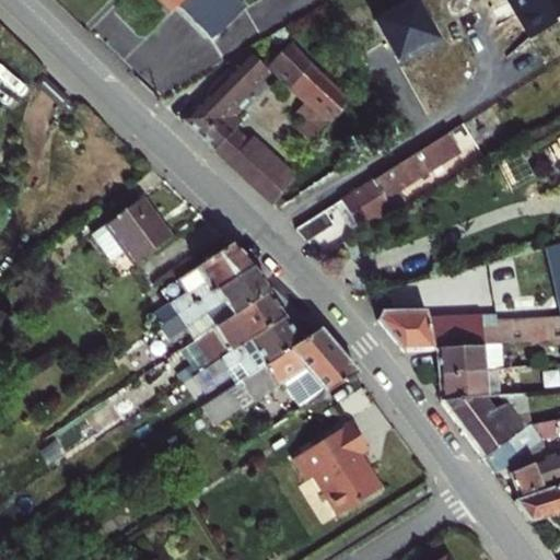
[(160,0),(171,10),(177,3),(181,0),(160,0)]
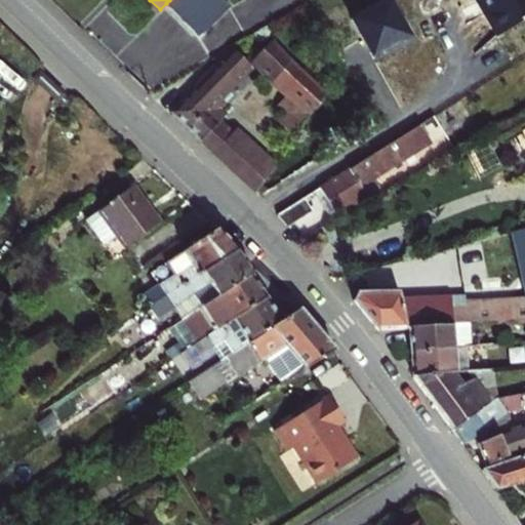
[(220,0),(169,0),(166,3),(198,36),(203,32),(228,7),(220,0)]
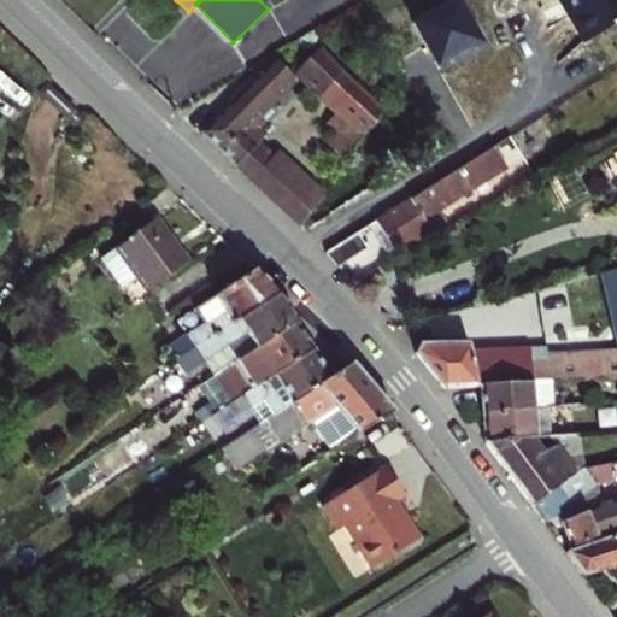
[(405,0),(415,13),(433,0),(405,0)]
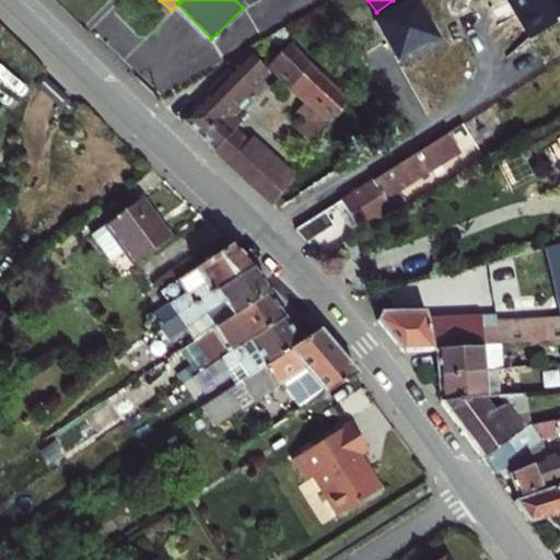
[(397,9),(374,21),(396,61),(428,45),(427,44),(436,39),(416,0),(398,10),(397,9)]
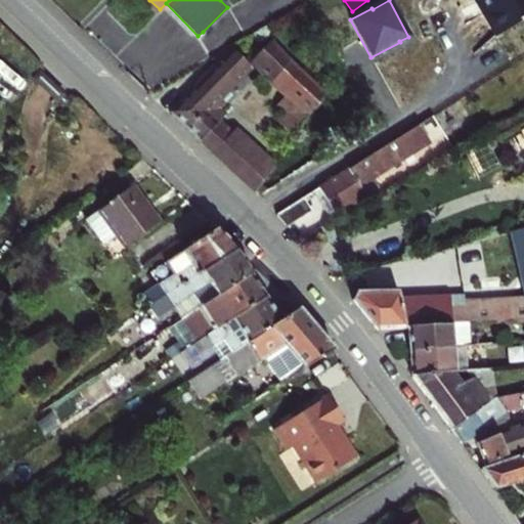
[(523,19),(523,0),(480,0),(487,11),(483,13),(496,37),(523,19)]
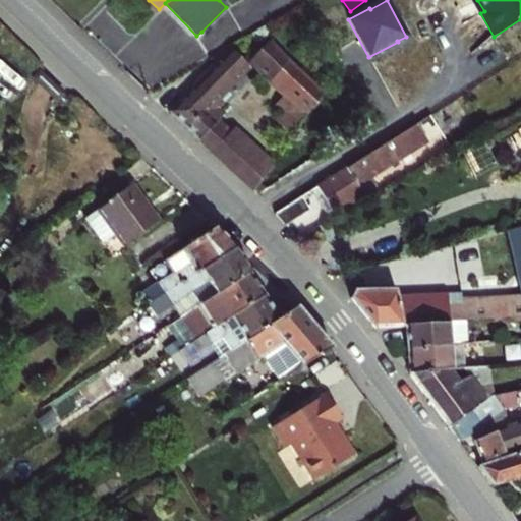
[(276,121),(292,135),(322,93),(287,59),(297,47),(280,31),(249,63),(283,95),(274,108),(281,115),(276,121)]
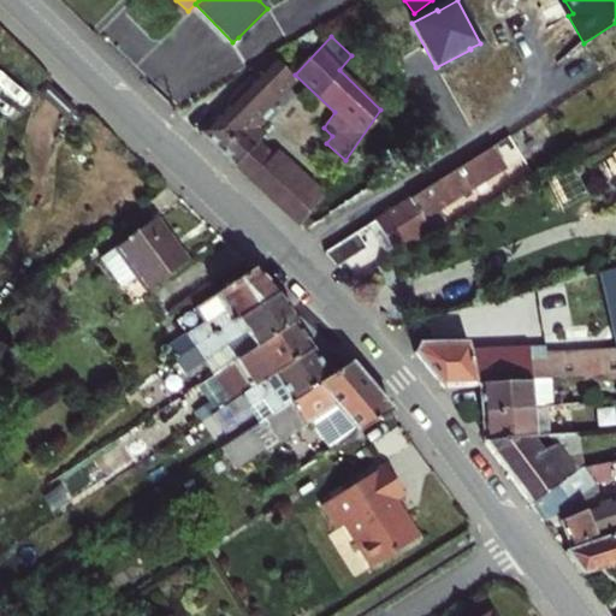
[(240,132),(259,112),(291,77),(271,58),(199,135),(215,150),(232,166),(254,147),(240,132)]
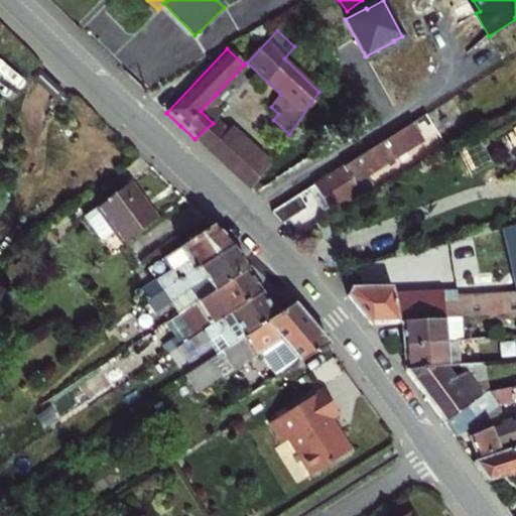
[(223,100),(217,94),(201,111),(213,123),(222,111),(217,107),(223,100)]
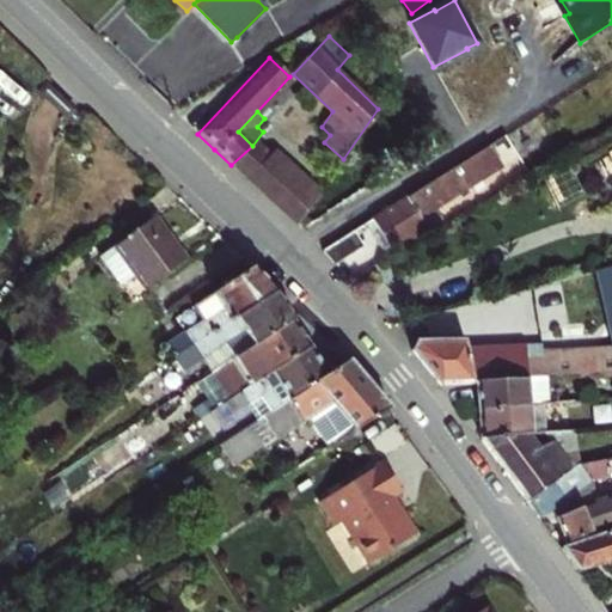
[(265,158),(252,146),(231,165),(245,179),(265,158)]
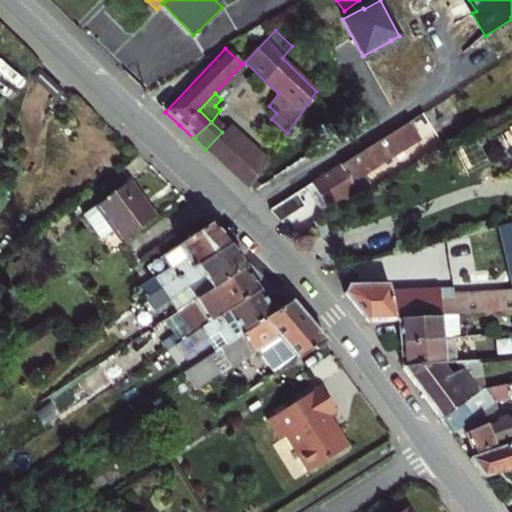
[(222,132),(205,150),(208,152),(230,130),(227,128),(222,132)]
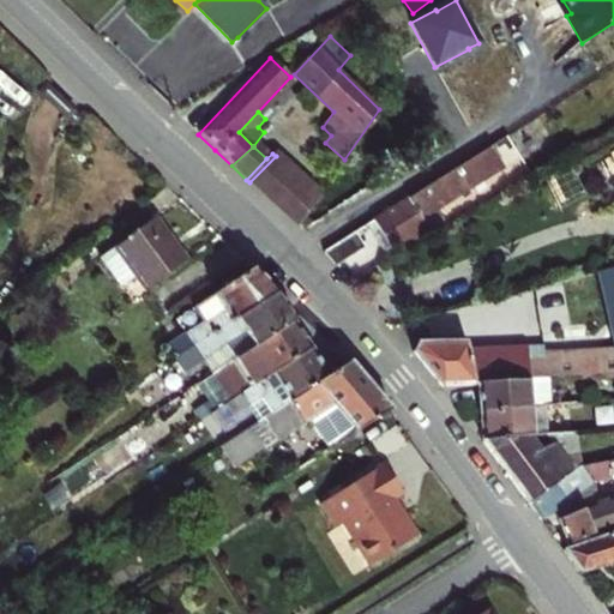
[(482,154),(374,221),(383,235),(392,251),(427,229),(422,220),(497,174),(482,154)]
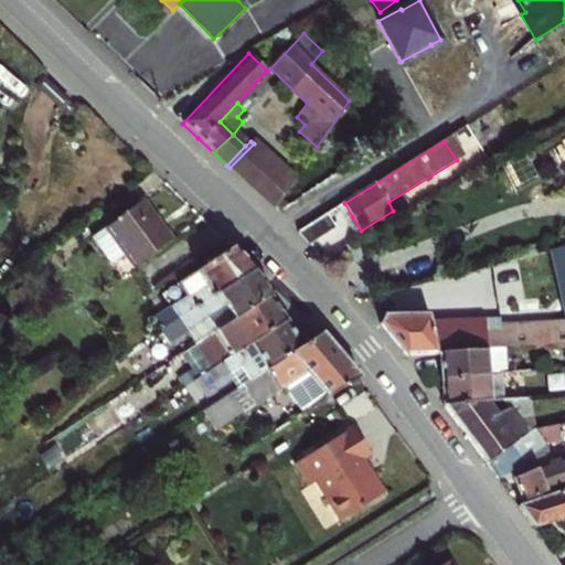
[(230,168),(259,196),(284,170),(254,144),(230,168)]
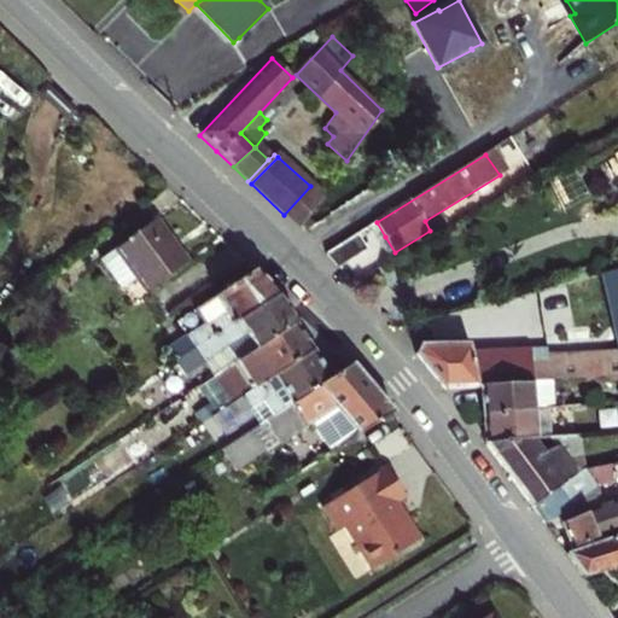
[(298,228),(321,197),(310,186),(284,215),(298,228)]
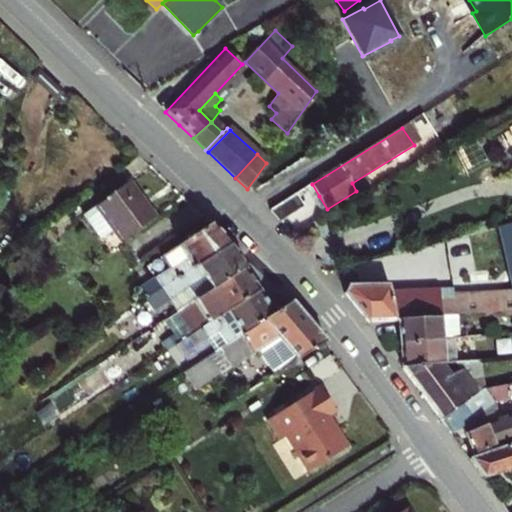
[(96,207),(113,231),(121,242),(154,219),(141,201),(128,183),(96,207)]
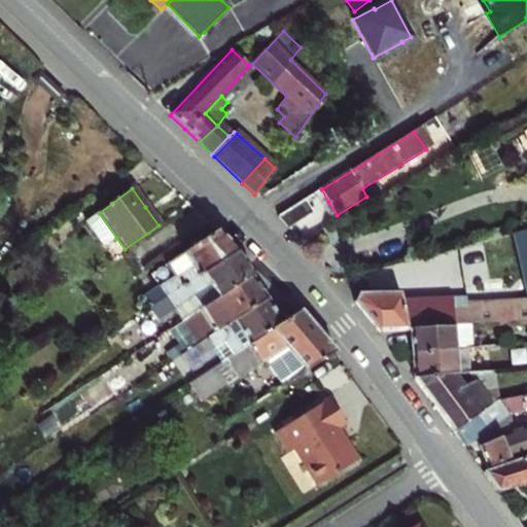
[(285,223),(288,227),(311,212),(303,201),(277,216),(285,223)]
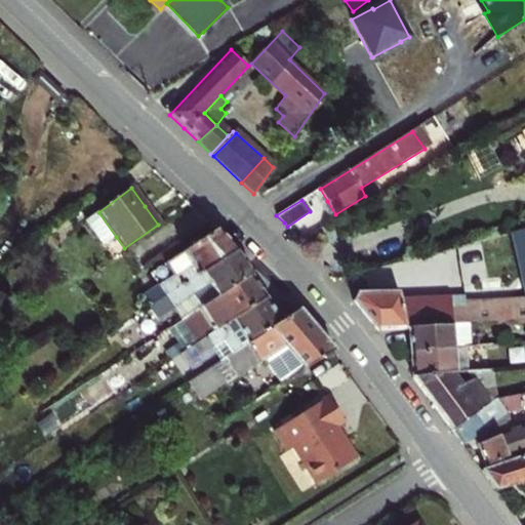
[(103,246),(116,237),(98,212),(85,221),(103,246)]
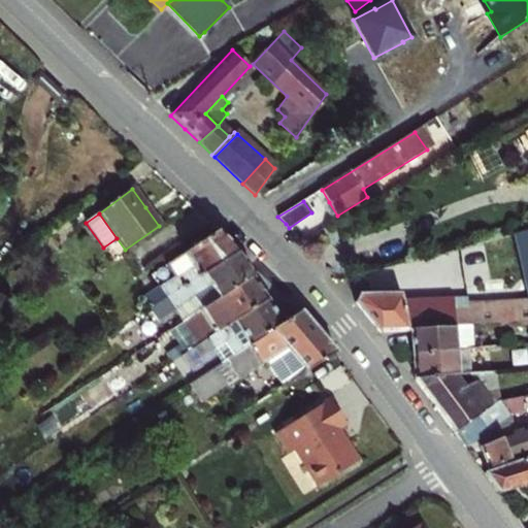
[(527,228),(517,232),(522,253),(527,251),(527,228)]
